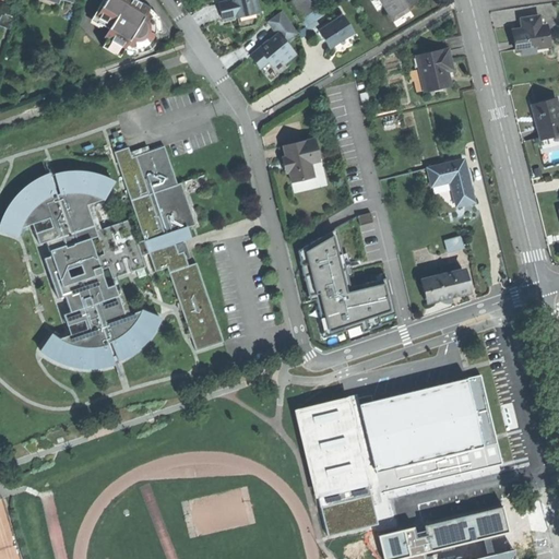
[(120,58),(128,45),(131,47),(134,48),(138,48),(142,47),(145,46),(149,45),(152,42),(153,38),(155,35),(156,32),(156,28),(155,24),(154,21),(152,18),(150,14),(146,12),(150,8),(135,0),(106,0),(94,21),(113,32),(103,47),(120,58)]
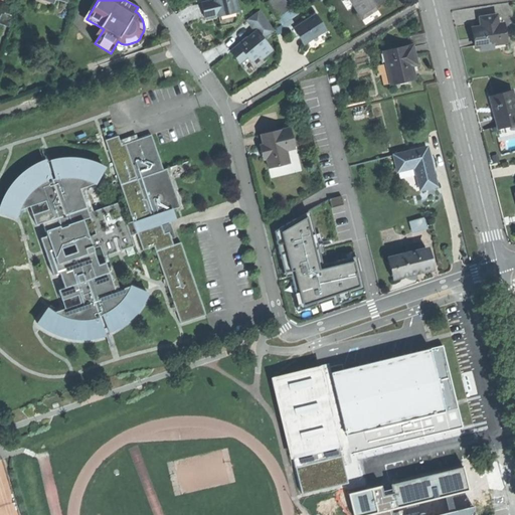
[(219,17),(238,12),(235,0),(214,0),(215,1),(202,4),(203,11),(205,18),(218,15),(219,17)]
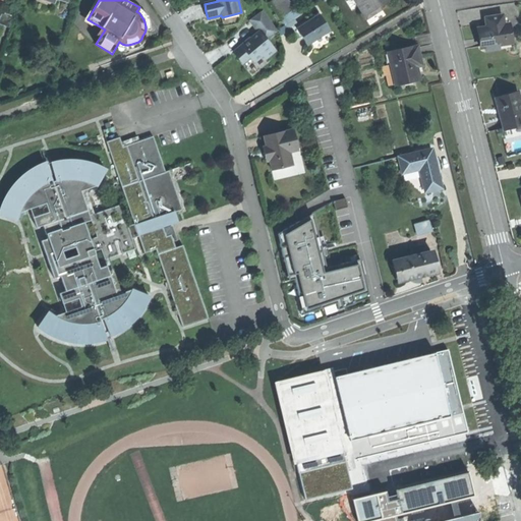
[(273,0),(269,3),(280,18),(293,9),(286,0),(273,0)]
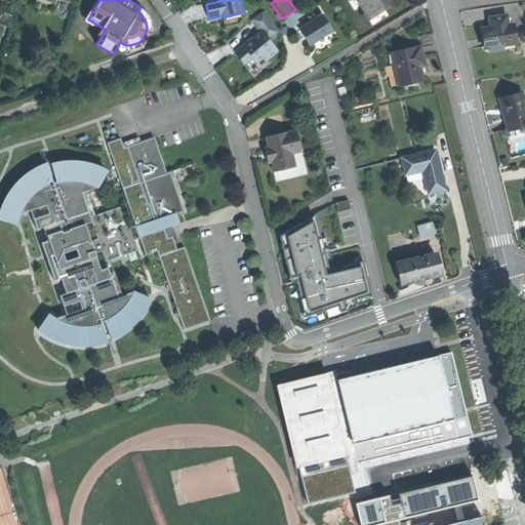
[(364,0),(373,13),(393,0),(364,0)]
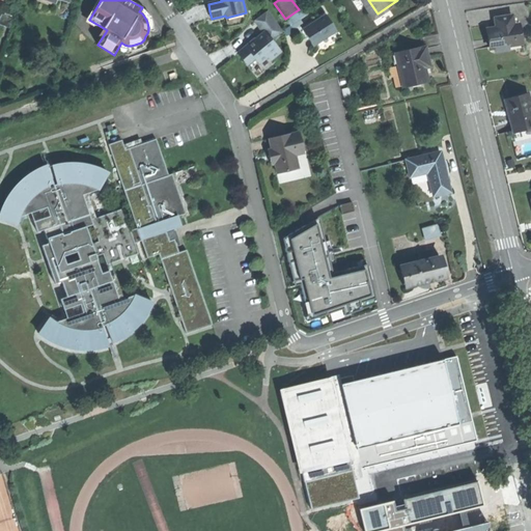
[(15,16),(2,11),(0,16),(0,24),(10,28),(15,16)]
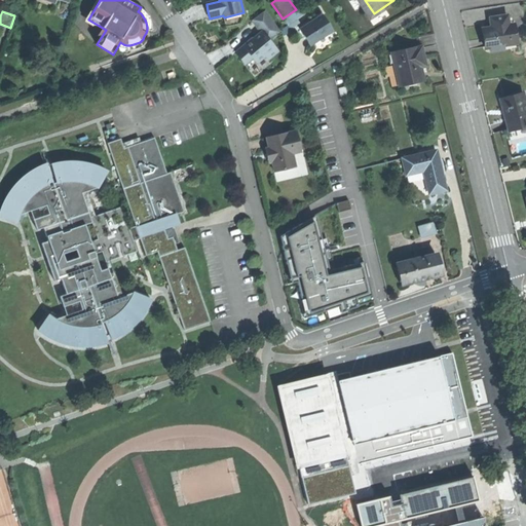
[(265,11),(253,21),(262,33),(236,52),(240,59),(246,65),(253,59),(257,63),(266,55),(269,60),(278,52),(269,40),(280,31),(265,11)]
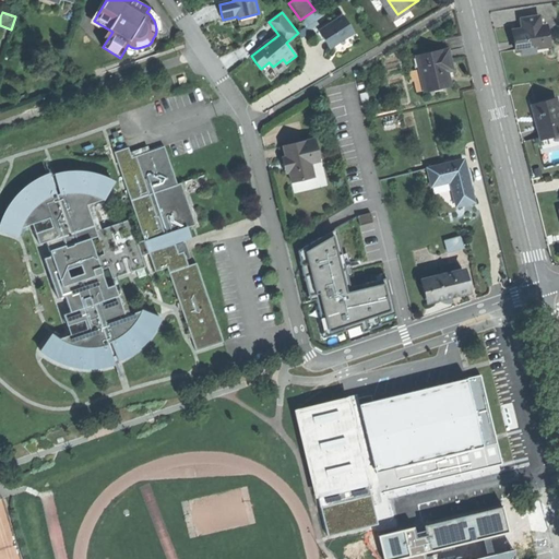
[(324,40),(330,48),(354,33),(343,16),(319,32),(324,40)]
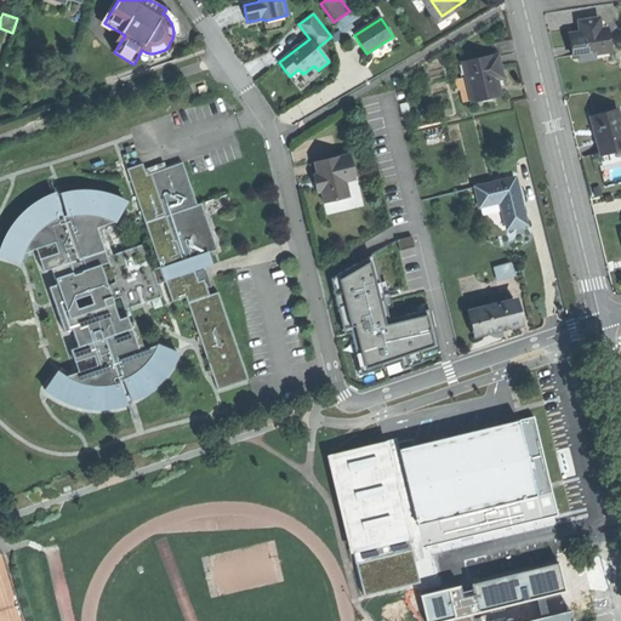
[(573,45),(575,57),(580,56),(596,53),(599,53),(599,50),(610,47),(608,28),(602,29),(599,18),(580,21),(581,33),(571,34),(573,45)]
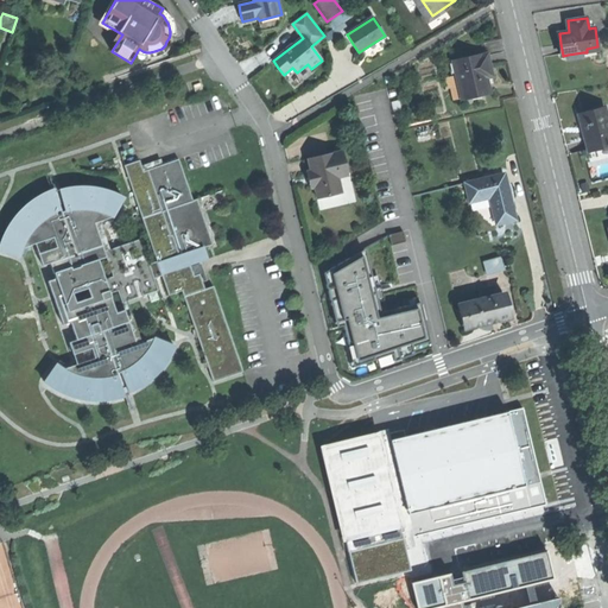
[(380,42),(368,49),(372,55),(384,48),(380,42)]
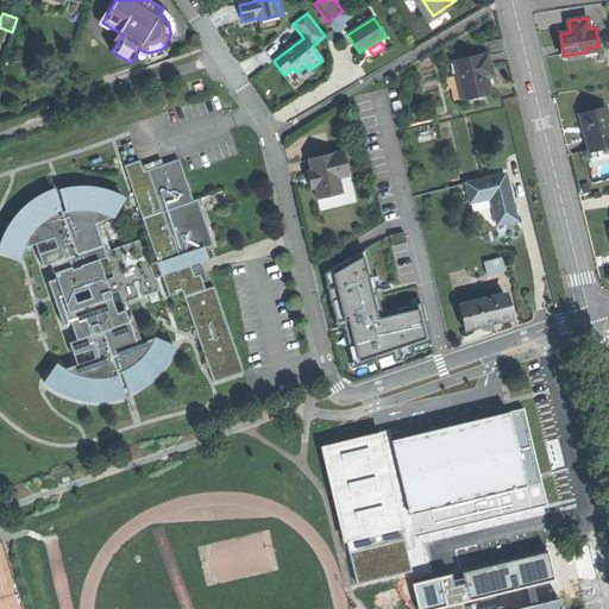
[(489,54),(454,61),(463,98),(491,92),(488,76),(485,68),(491,67),(489,54)]
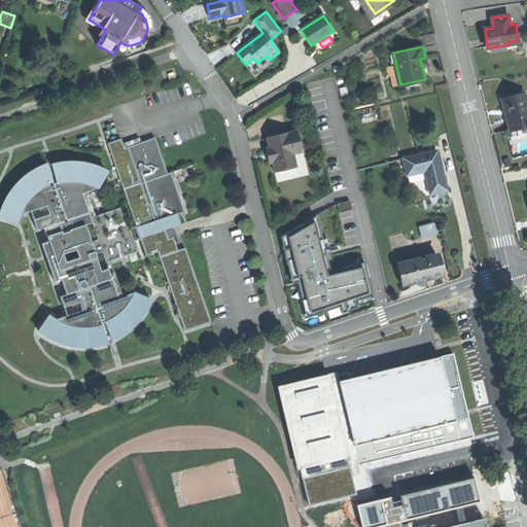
[(523,96),(502,100),(506,116),(510,131),(526,127),(526,103),(525,104),(523,96)]
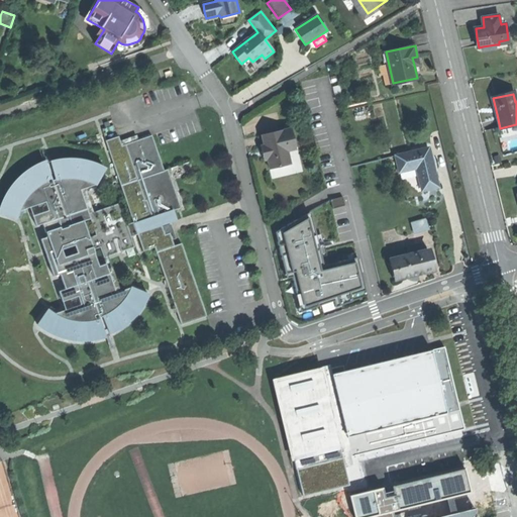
[(293,129),(265,136),(267,145),(264,146),(265,153),(267,161),(271,160),(276,179),(304,172),(293,129)]
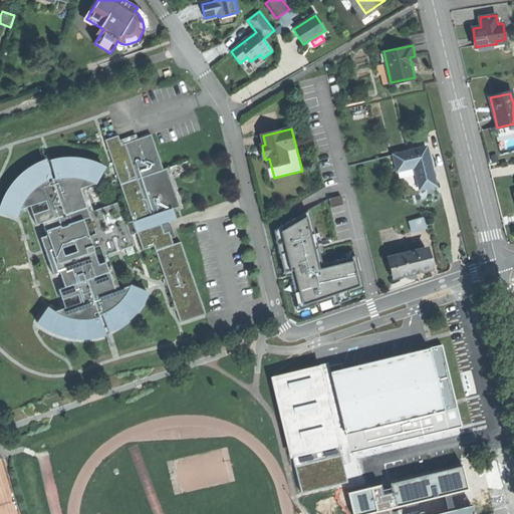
[(167,169),(163,170),(152,135),(121,145),(118,136),(105,140),(133,222),(126,224),(119,203),(88,213),(83,198),(80,189),(95,184),(104,169),(98,165),(90,162),(78,160),(64,159),(50,162),(55,178),(52,180),(45,161),(33,167),(22,175),(14,183),(7,194),(0,208),(18,213),(18,210),(45,201),(48,209),(32,215),(36,225),(42,223),(47,236),(41,238),(53,275),(60,272),(65,287),(58,289),(62,300),(77,295),(80,303),(54,312),(51,310),(41,325),(50,330),(58,334),(72,337),(90,337),(104,334),(98,316),(102,314),(108,331),(119,325),(130,317),(139,307),(147,293),(131,285),(115,291),(105,262),(98,264),(93,248),(99,246),(103,256),(134,246),(131,235),(137,233),(143,250),(155,246),(181,323),(206,315),(181,242),(174,245),(169,232),(164,234),(161,224),(173,220),(170,213),(167,214),(166,211),(180,207),(167,169)]
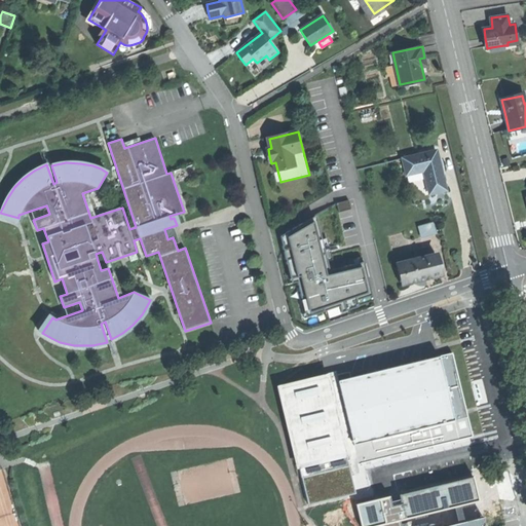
[(514,154),(525,151),(525,139),(511,144),(514,154)]
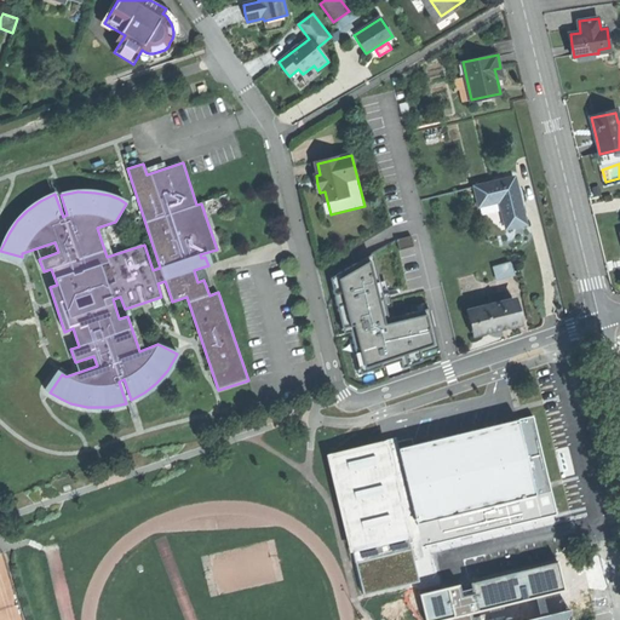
[(516,178),(475,188),(478,207),(500,202),(506,230),(516,228),(526,227),(516,178)]
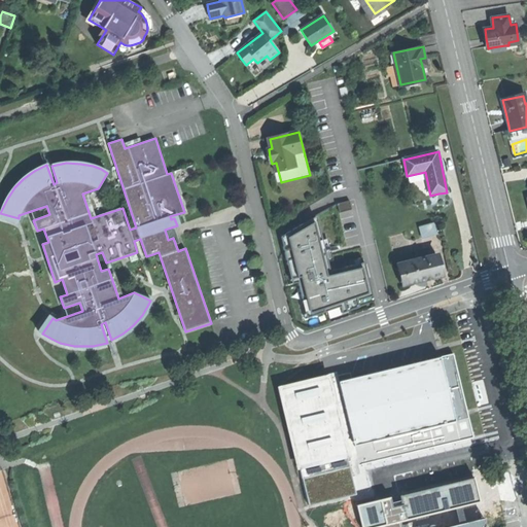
[(19,218),(0,213),(0,214),(0,217),(18,222),(19,218)]
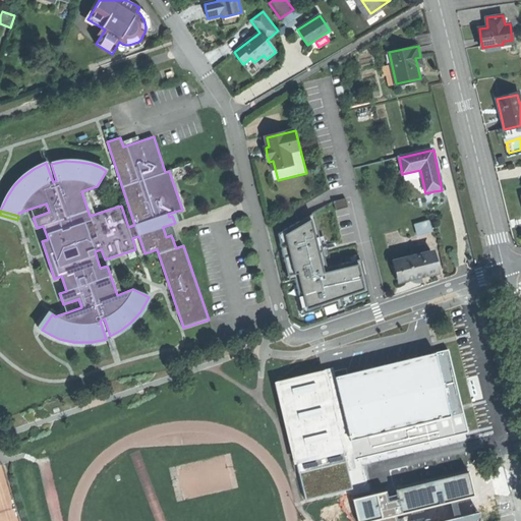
[(372,298),(364,263),(330,271),(316,218),(279,227),(296,293),(301,314),(328,307),(328,309),(372,298)]
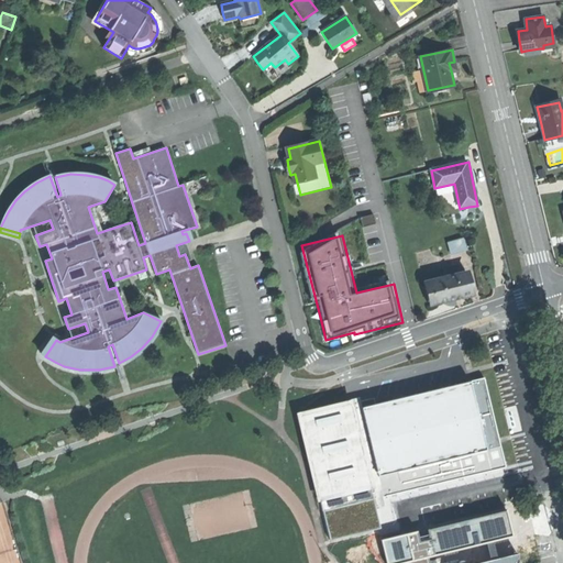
[(467,235),(449,240),(453,253),(471,249),(467,235)]
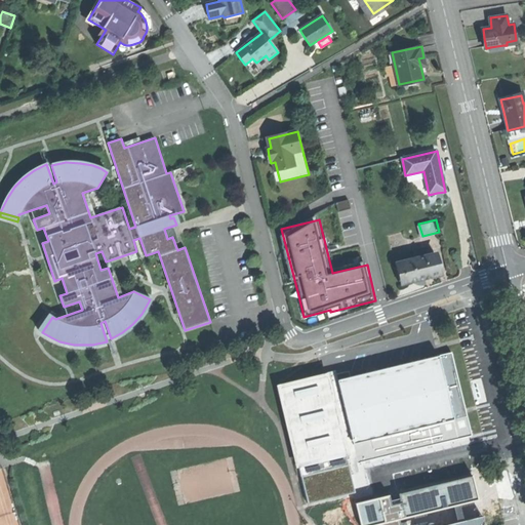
[(402,264),(407,284),(426,279),(440,276),(435,254),(402,264)]
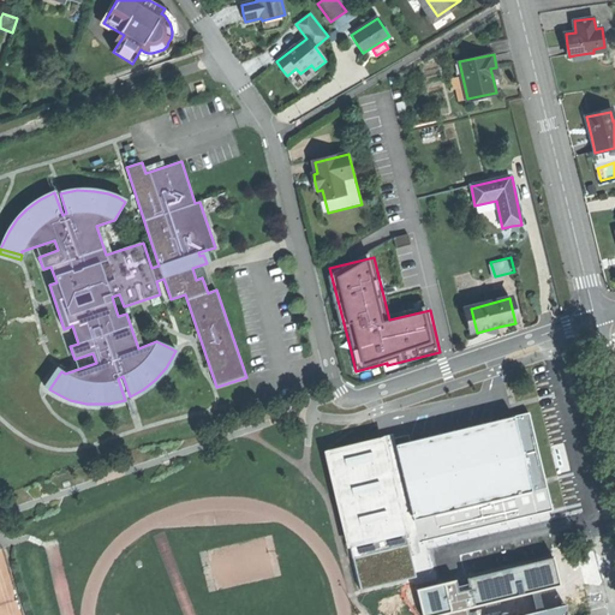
[(469,335),(477,333),(471,309),(463,310),(469,335)]
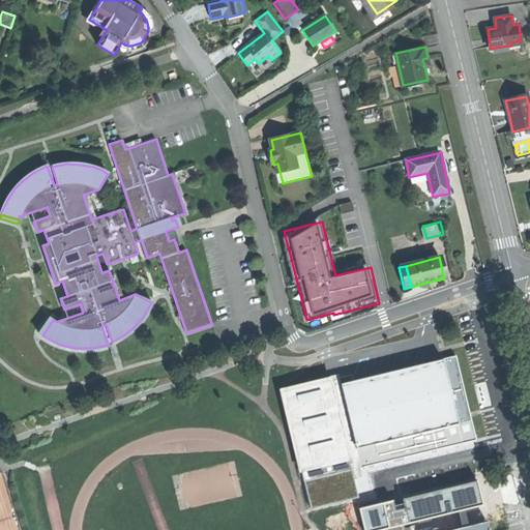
[(38,332),(42,335),(53,320),(49,318),(38,332)]
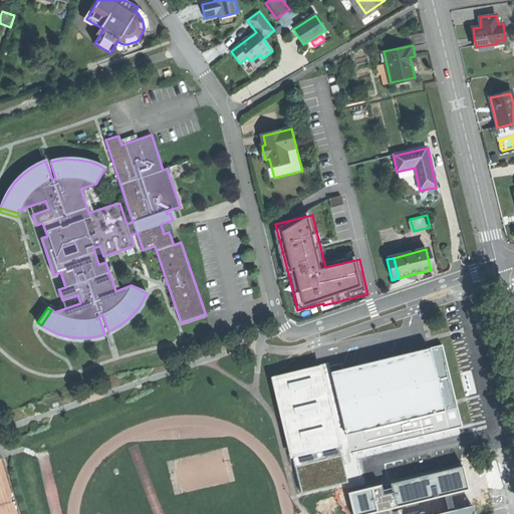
[(442,345),(429,348),(445,412),(419,418),(424,437),(462,427),(442,345)]
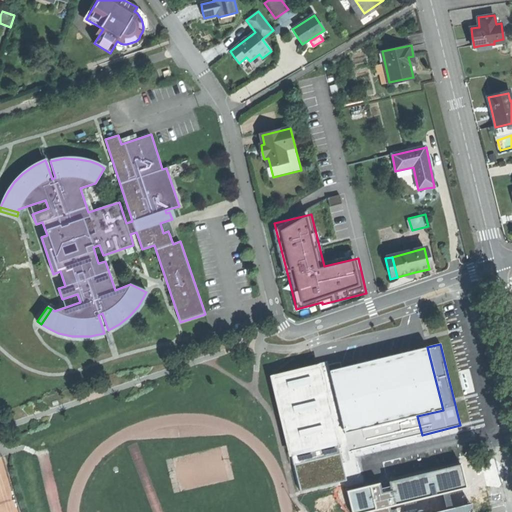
[(329,372),(344,434),(417,416),(443,410),(427,347),(329,372)]
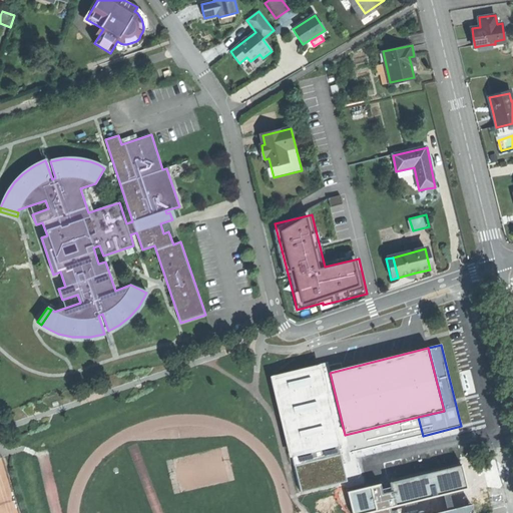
[(293,456),(302,490),(347,479),(343,462),(351,460),(350,454),(345,435),(330,373),(327,362),(271,375),(291,456),(293,456)]
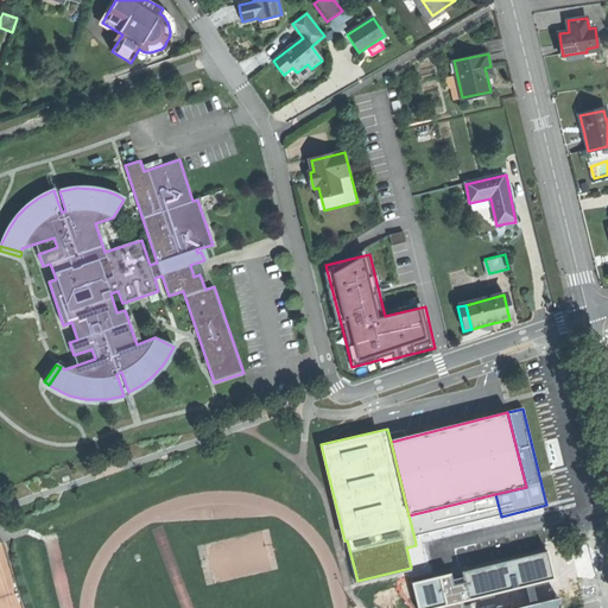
[(415,538),(501,517),(495,494),(409,515),(415,538)]
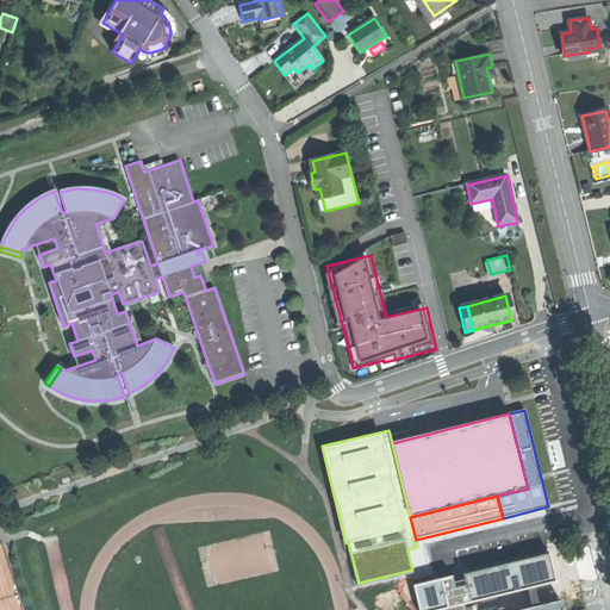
[(561,599),(554,601),(556,609),(564,609),(565,609),(561,599)]
